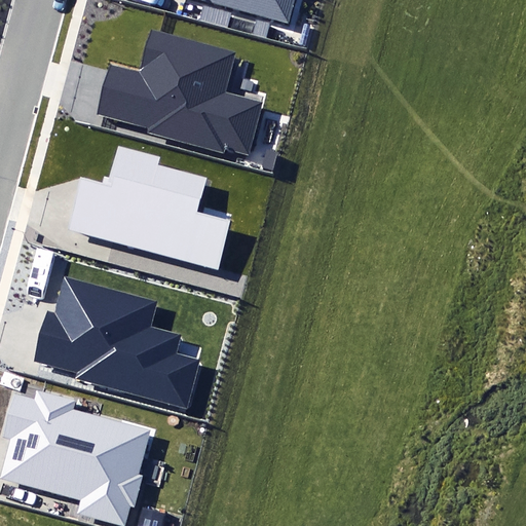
[(201,0),(288,23),(294,0),(201,0)]
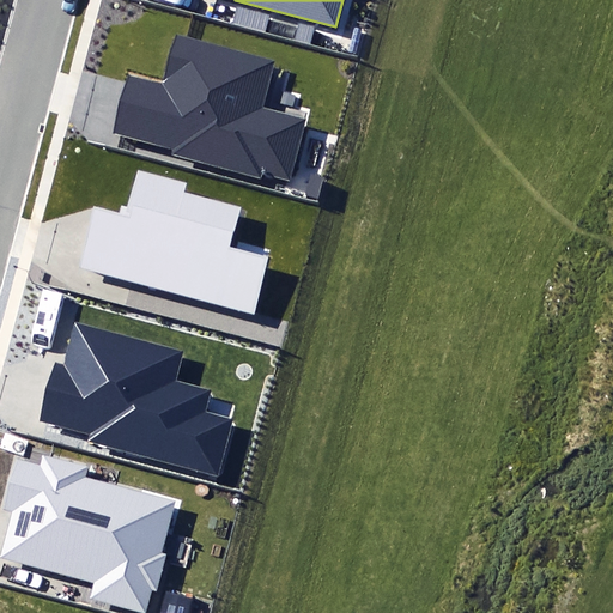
[(128,73),(113,133),(171,147),(169,155),(261,178),(262,171),(290,178),(305,120),(261,109),(273,61),(178,37),(167,84),(128,73)]
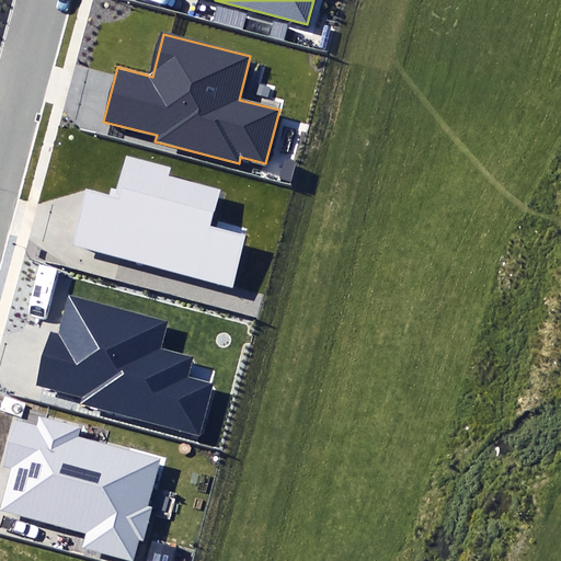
[(86,186),(70,244),(233,287),(248,235),(210,225),(219,191),(169,178),(171,169),(127,157),(117,195),(86,186)]
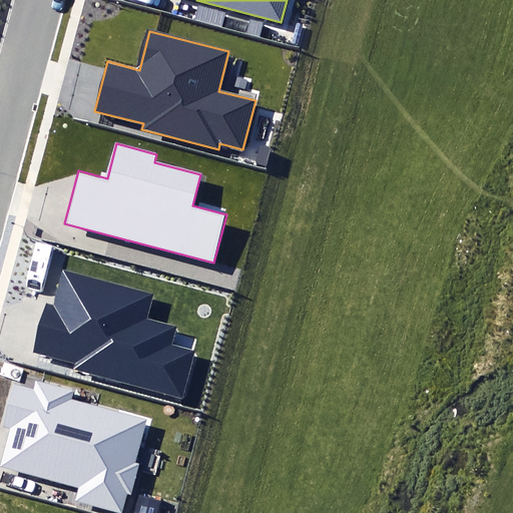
[(74,368),(182,397),(194,350),(172,344),(177,326),(146,318),(152,294),(63,271),(53,305),(45,303),(32,352),(75,364),(74,368)]
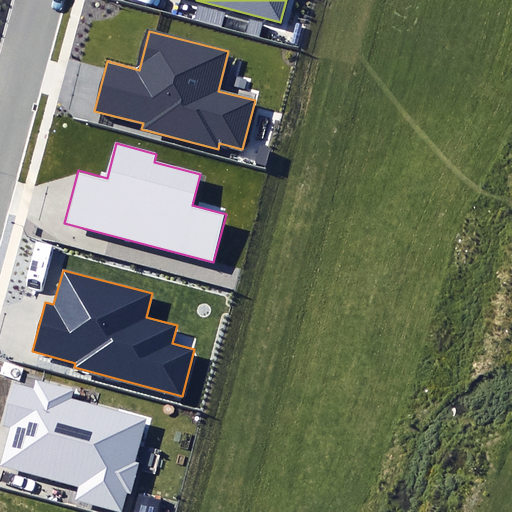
[(75,499),(120,510),(143,419),(68,400),(70,391),(36,383),(34,389),(11,383),(0,427),(7,429),(0,458),(0,467),(78,487),(75,499)]
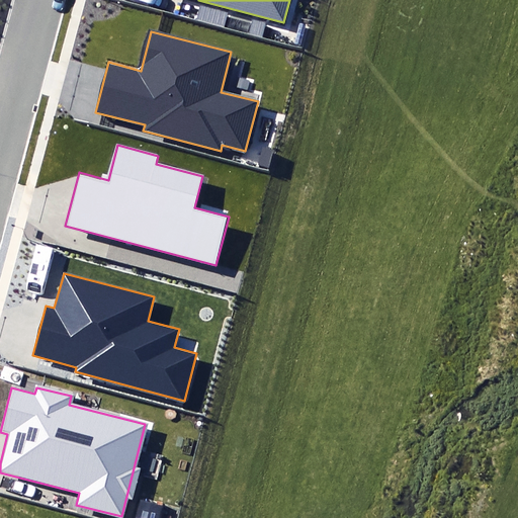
All buildings are outlined.
